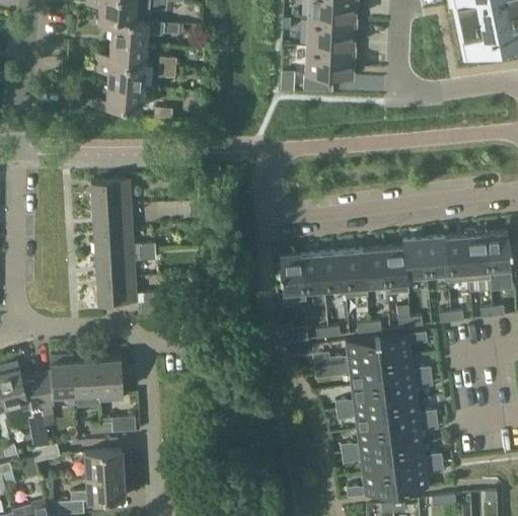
[(169,12),(169,2),(141,0),(86,0),(86,3),(99,4),(98,18),(151,21),(152,11),(169,12)]
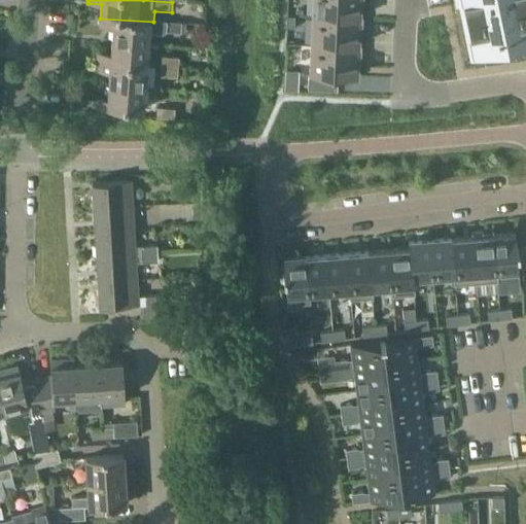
[(314,0),(313,20),(358,22),(358,0),(314,0)]
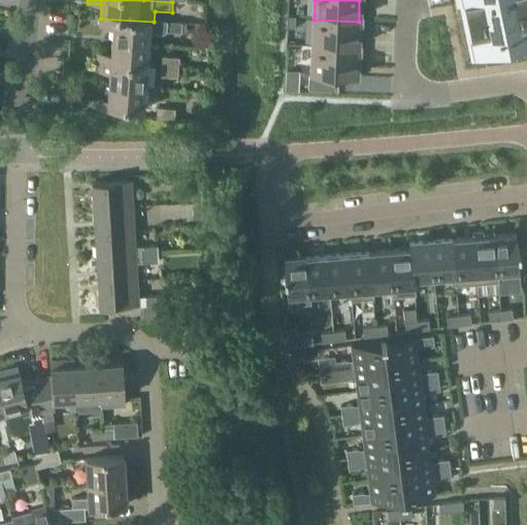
[(526,0),(462,0),(474,54),(526,42),(526,0)]
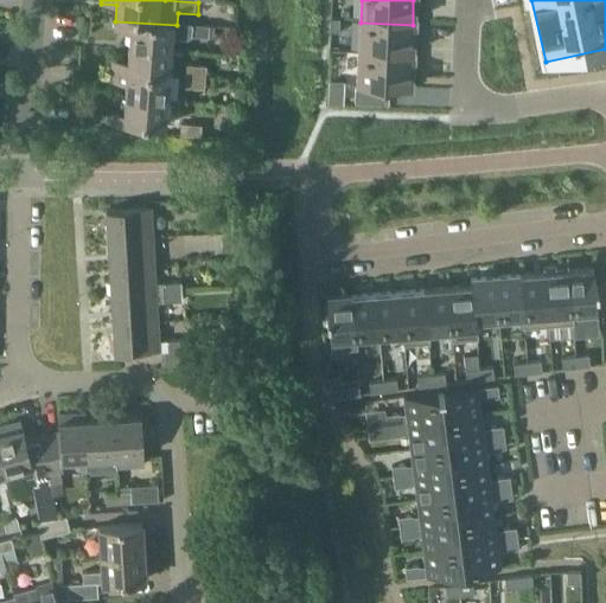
[(212,29),(177,25),(115,21),(115,31),(131,32),(129,49),(171,52),(172,42),(190,43),(193,40),(211,42),(212,29)]
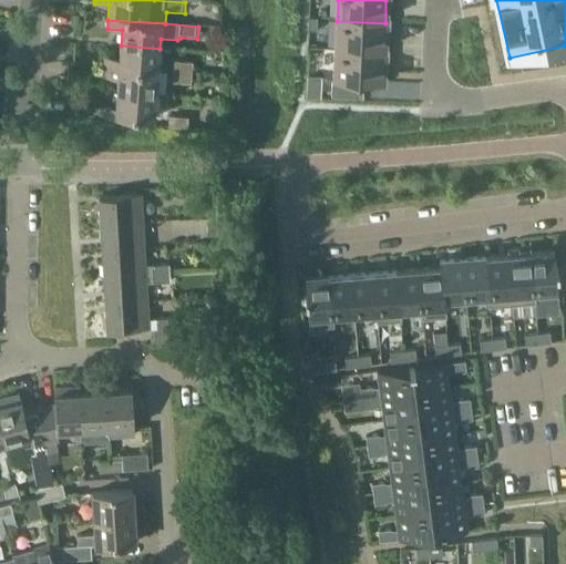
[(309,33),(318,33),(318,20),(309,20),(309,33)]
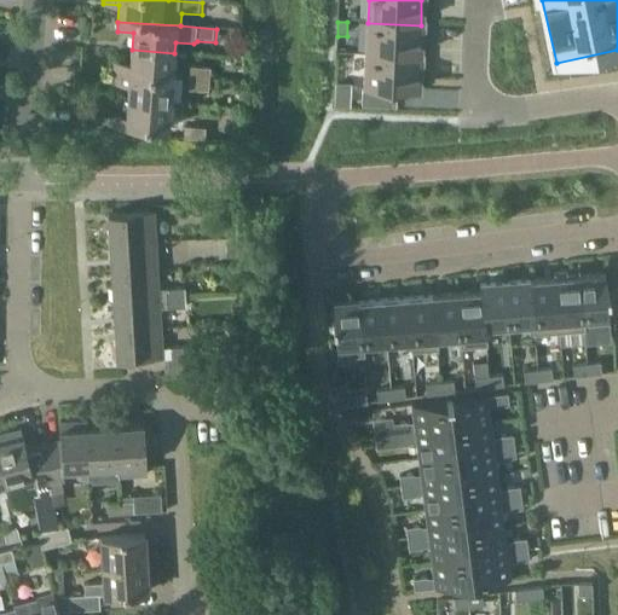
[(368,23),(367,56),(419,58),(421,25),(368,23)]
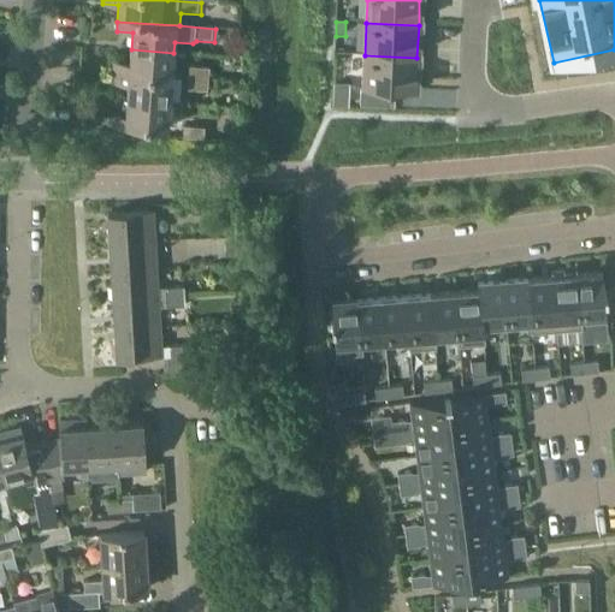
[(172,78),(173,53),(131,49),(130,65),(113,64),(113,73),(172,78)]
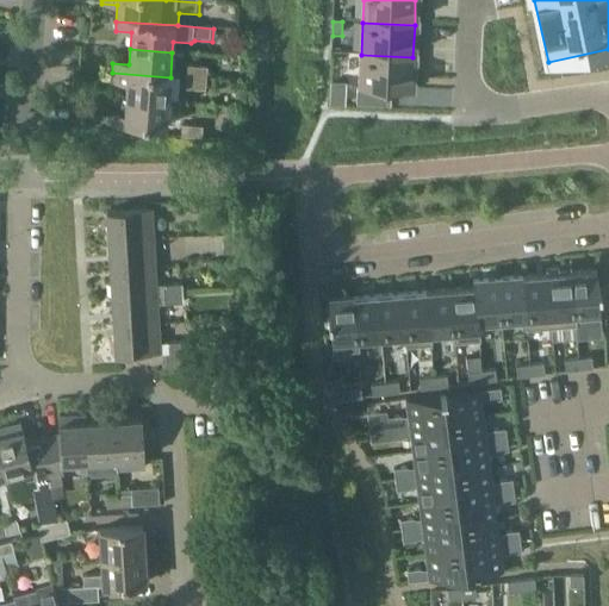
[(361,55),(360,91),(362,91),(362,107),(392,108),(392,93),(412,93),(414,57),(361,55)]
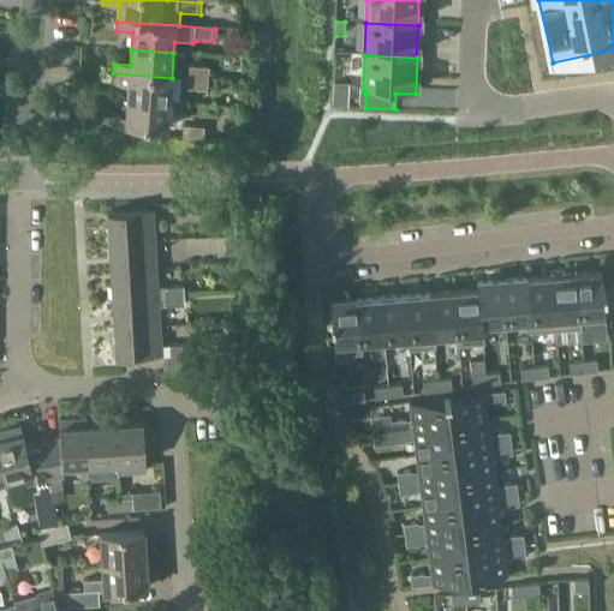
[(190,70),(189,81),(210,82),(212,71),(190,70)]
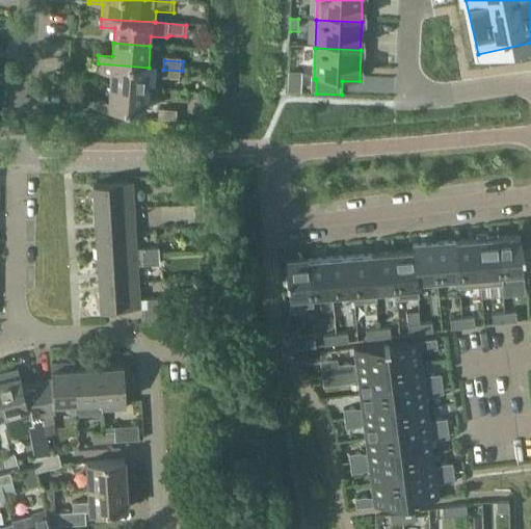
[(147,90),(149,68),(98,63),(97,72),(111,73),(110,87),(147,90)]
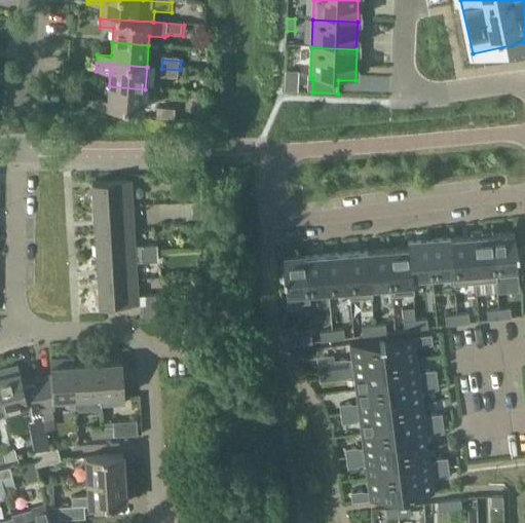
[(161,69),(161,79),(180,80),(180,70),(161,69)]
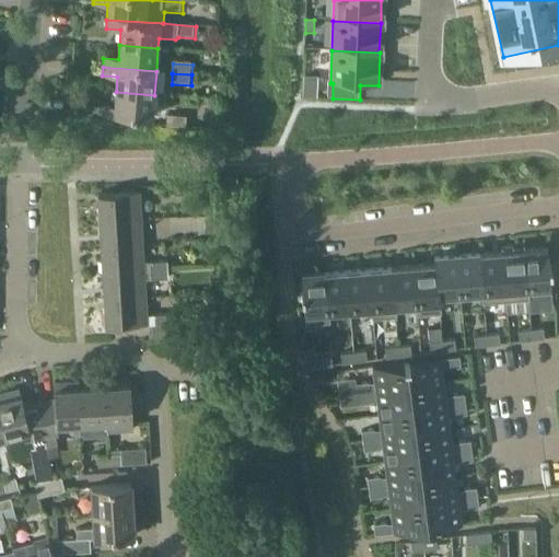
[(152,119),(154,95),(116,92),(114,107),(100,106),(100,115),(152,119)]
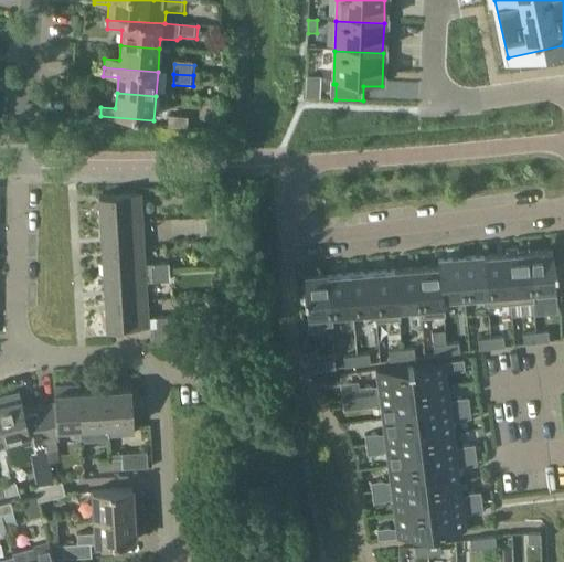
[(187,130),(188,118),(169,117),(168,128),(187,130)]
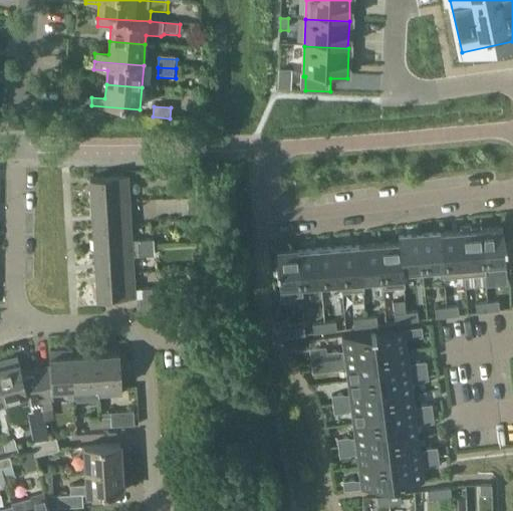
[(91,205),(130,203),(127,178),(89,181),(91,205)]
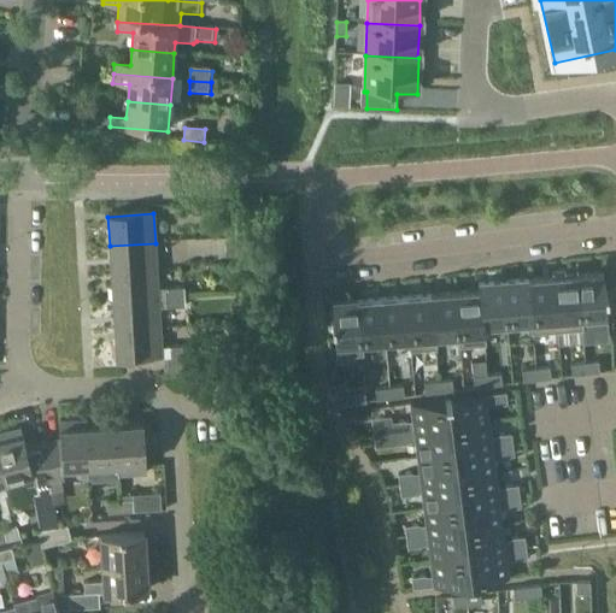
[(235,219),(226,219),(226,239),(235,239),(235,219)]
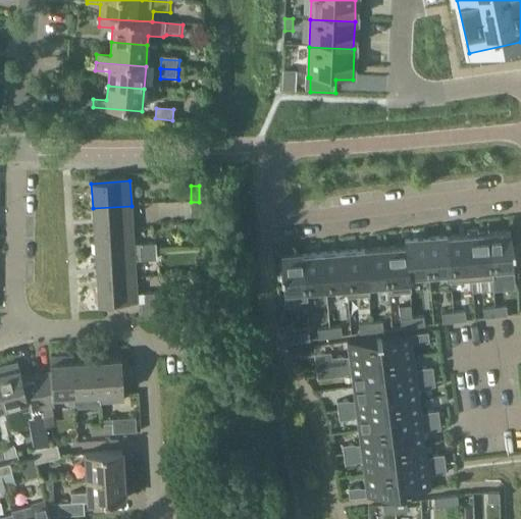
[(200,218),(199,202),(191,202),(191,218),(200,218)]
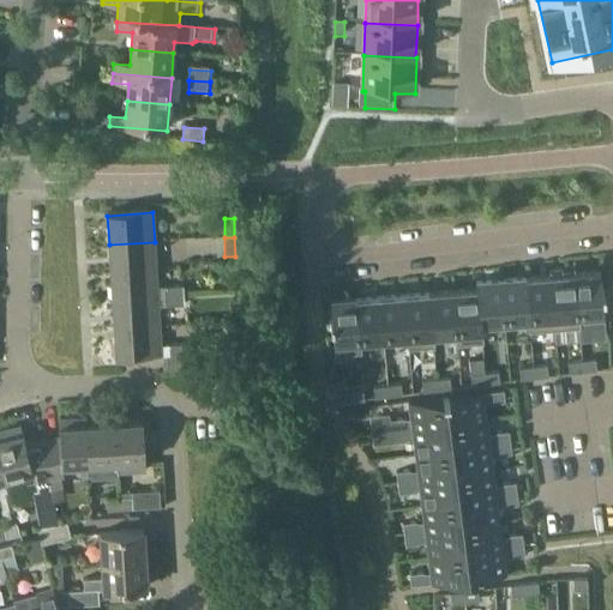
[(110,273),(156,270),(155,242),(109,245),(110,273)]
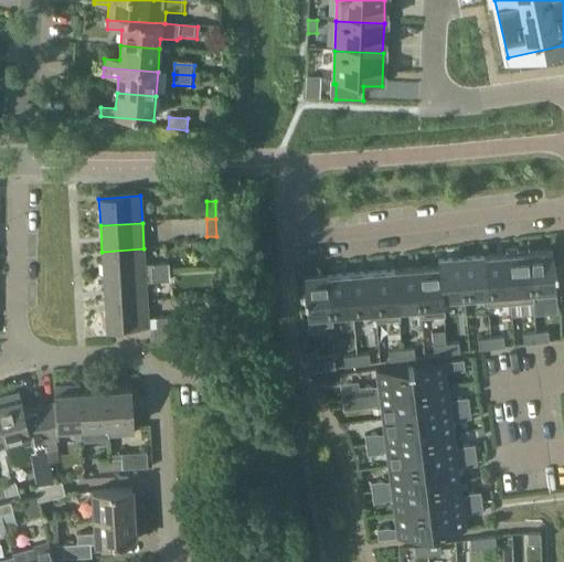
[(102,252),(104,278),(146,275),(144,248),(102,252)]
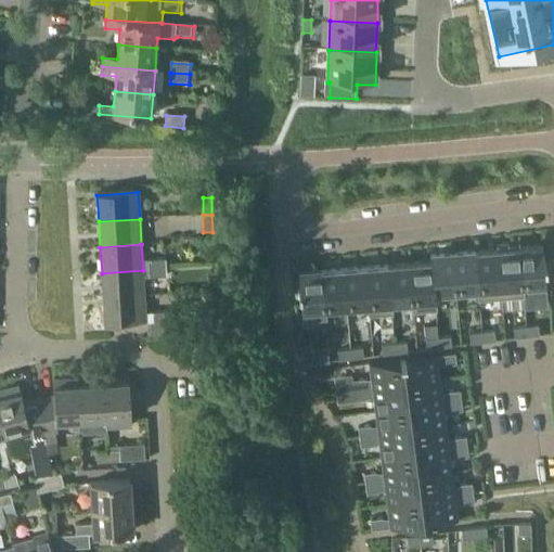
[(546,292),(544,270),(546,270),(546,265),(544,265),(543,247),(519,249),(524,294),(525,294),(546,292)]
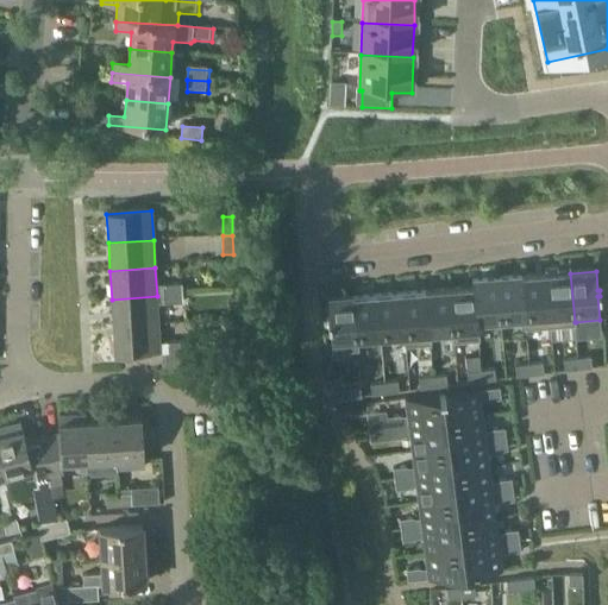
[(575,322),(570,273),(546,276),(551,329),(576,327),(576,322),(575,322)]
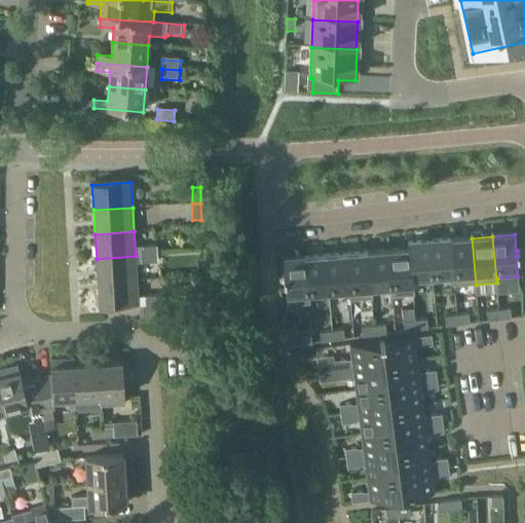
[(476,285),(472,238),(451,240),(454,276),(453,277),(453,287),(476,285)]
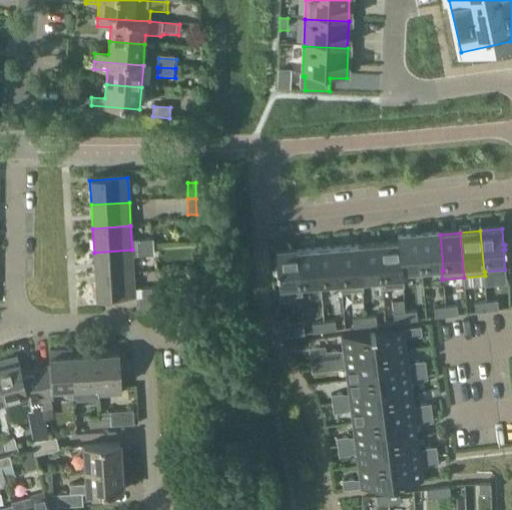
[(443,270),(440,234),(419,235),(422,272),(442,271),(443,270)]
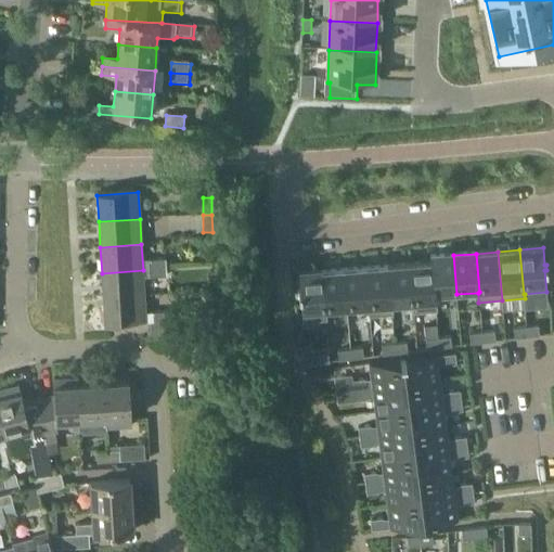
[(456,294),(453,255),(430,257),(432,264),(433,264),(435,296),(436,296),(456,294)]
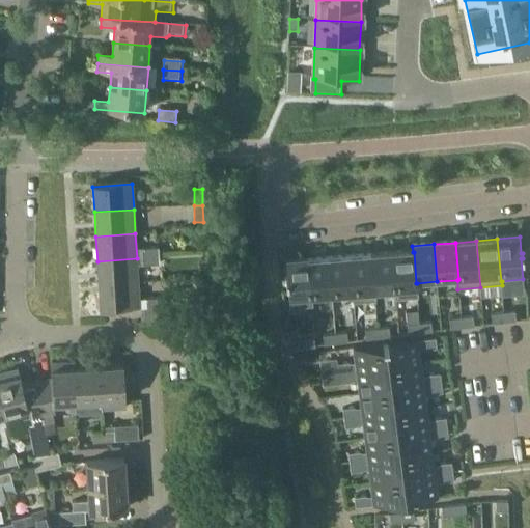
[(142,250),(143,258),(159,257),(159,249),(142,250)]
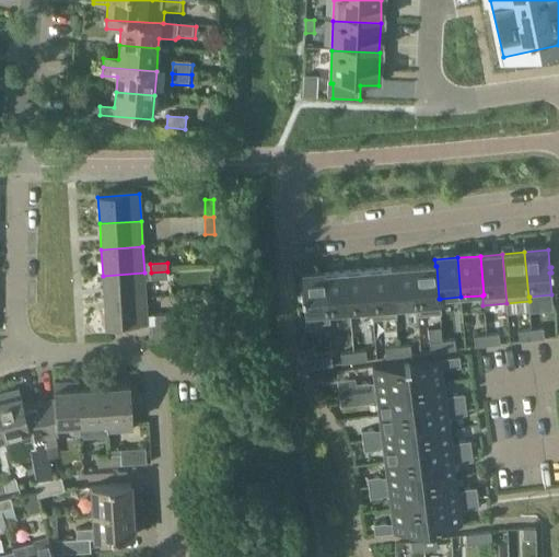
[(439,299),(437,266),(435,266),(414,268),(418,312),(417,312),(417,317),(441,315),(440,299),(439,299)]
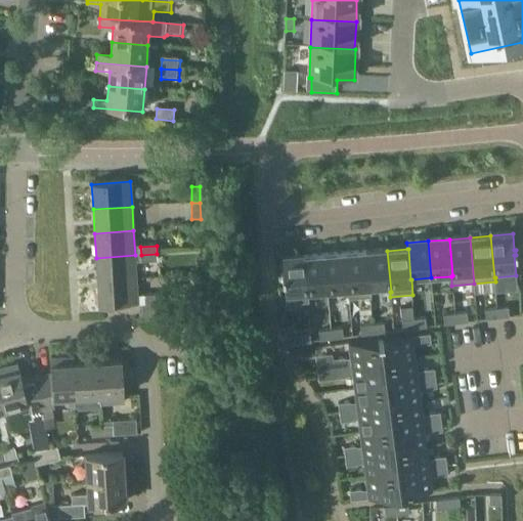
[(391,292),(387,251),(366,252),(369,294),(371,294),(390,292),(391,292)]
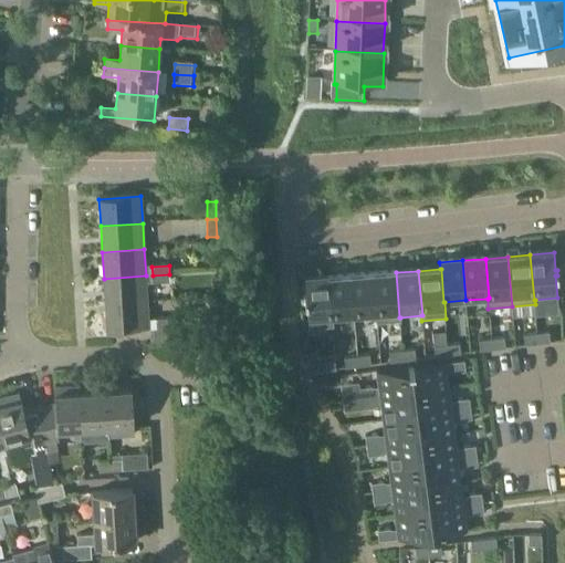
[(396,272),(374,274),(376,314),(376,324),(401,323),(400,318),(399,318),(396,272)]
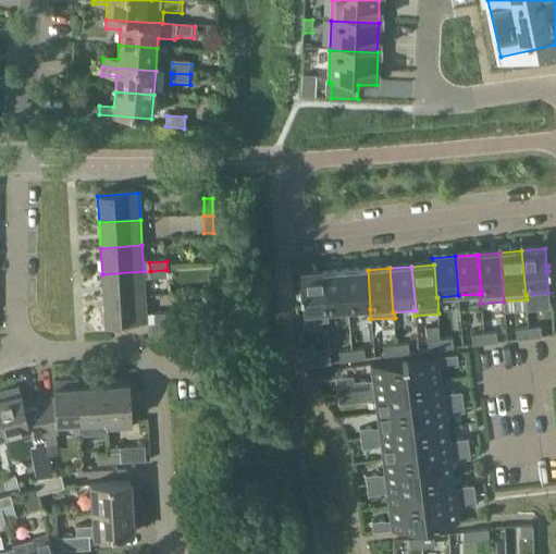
[(168,279),(167,270),(150,271),(150,280),(168,279)]
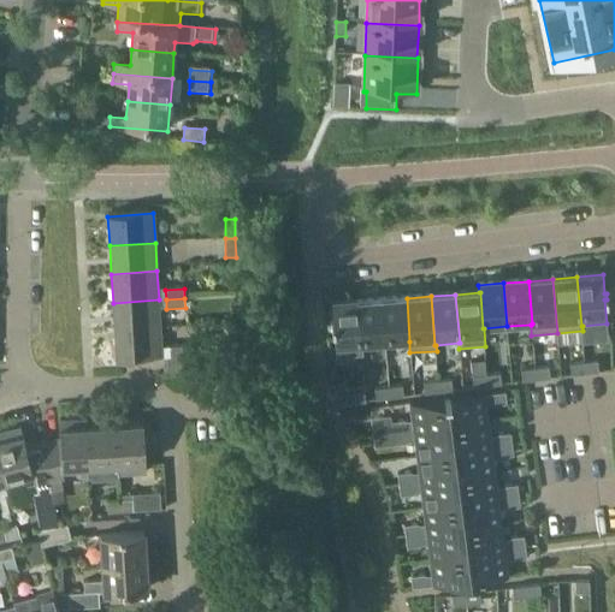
[(407,298),(382,301),(385,343),(409,342),(407,298)]
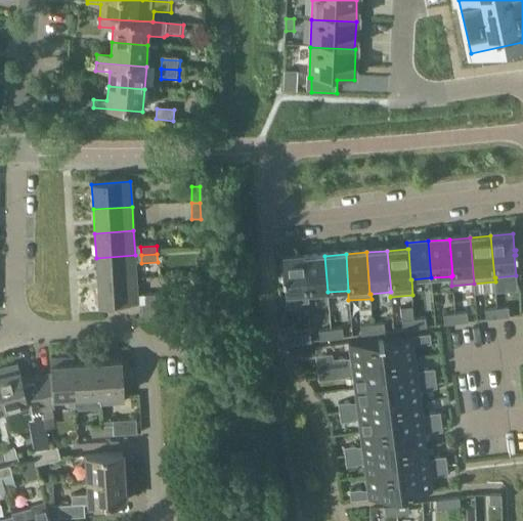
[(136,279),(135,255),(96,258),(97,283),(136,279)]
